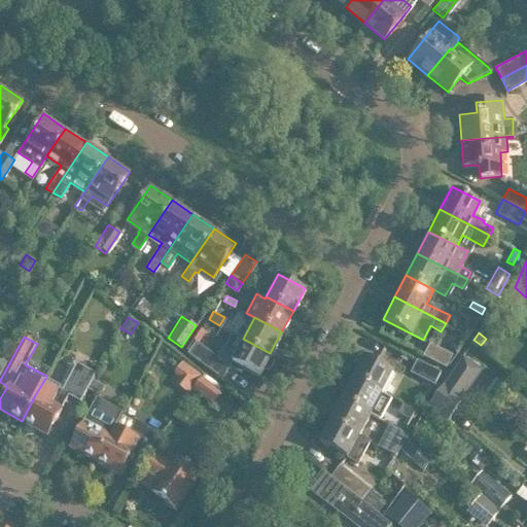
[(270,353),(243,339),(236,351),(223,344),(216,356),(196,341),(186,352),(219,377),(229,365),(239,371),(242,366),(258,376),(262,366),(266,369),(269,367),(273,359),(272,356),(269,355),(270,353)]
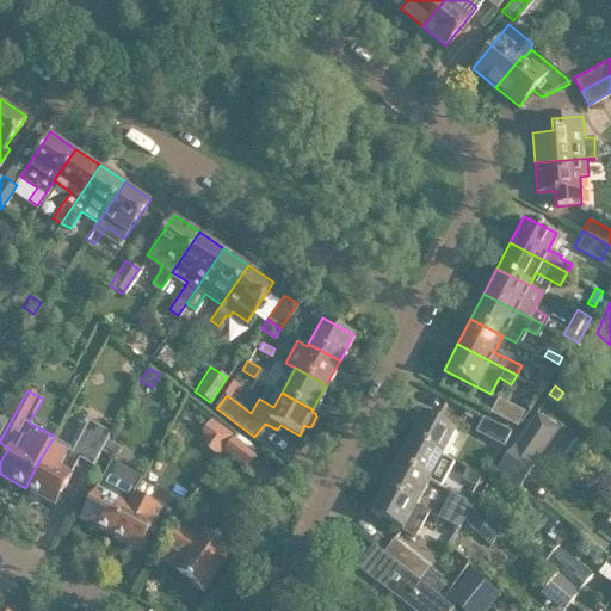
[(488,409),(514,424),(522,409),(495,396),(488,409)]
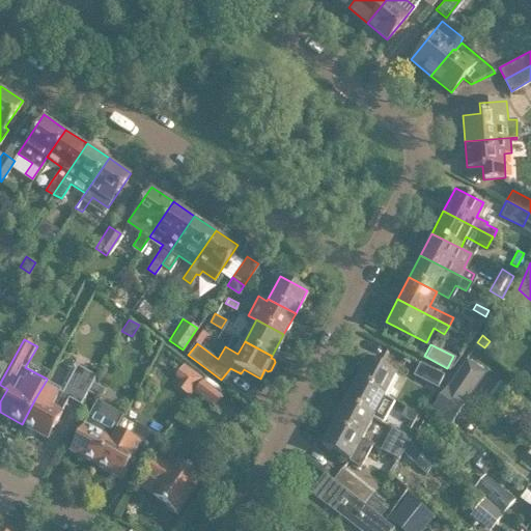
[(366,357),(355,379),(383,393),(394,371),(366,357)]
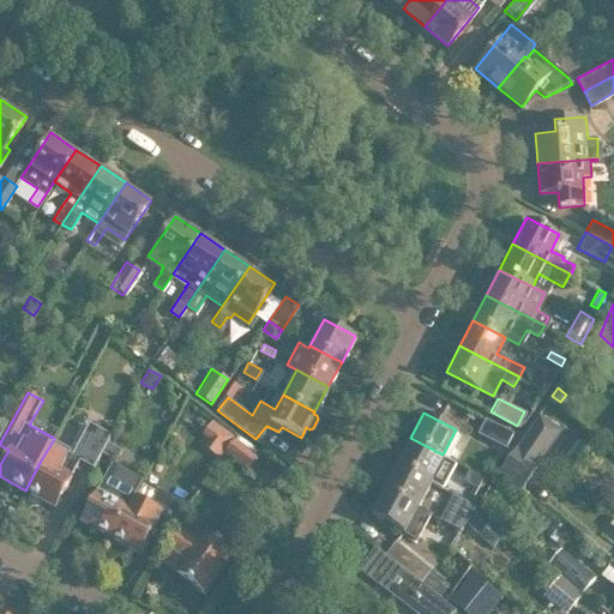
[(537,461),(559,429),(537,414),(498,471),(521,487),(537,462),(537,461)]
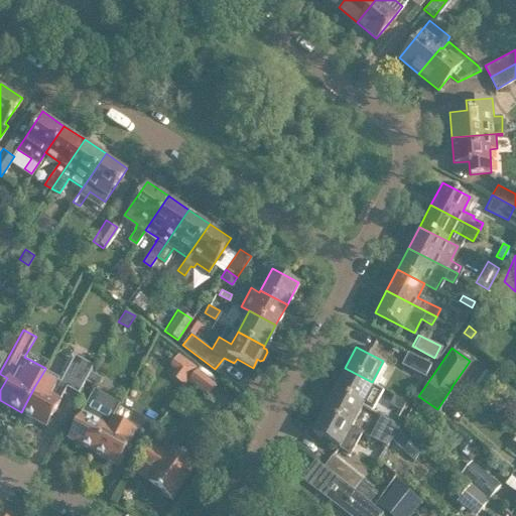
[(402,362),(423,373),(429,362),(407,351),(402,362)]
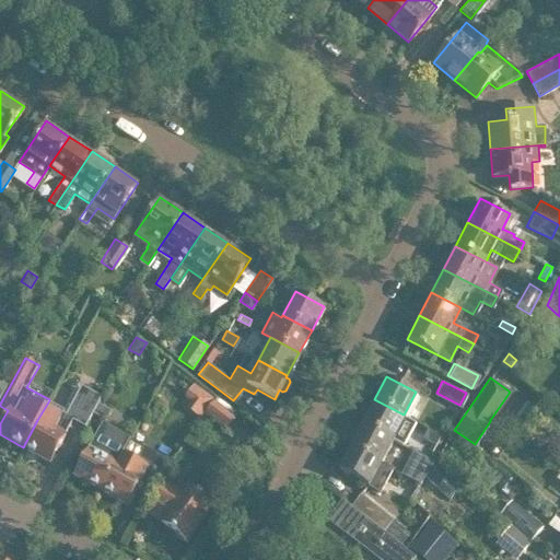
[(37,420),(23,447),(49,463),(65,435),(63,434),(74,413),(88,421),(101,396),(89,388),(78,409),(70,405),(67,409),(49,400),(37,420)]
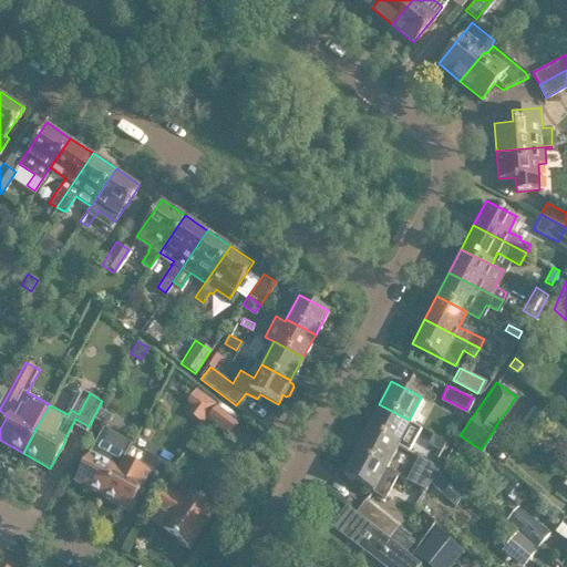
[(234,412),(222,403),(208,420),(224,433),(234,420),(230,418),(234,412)]
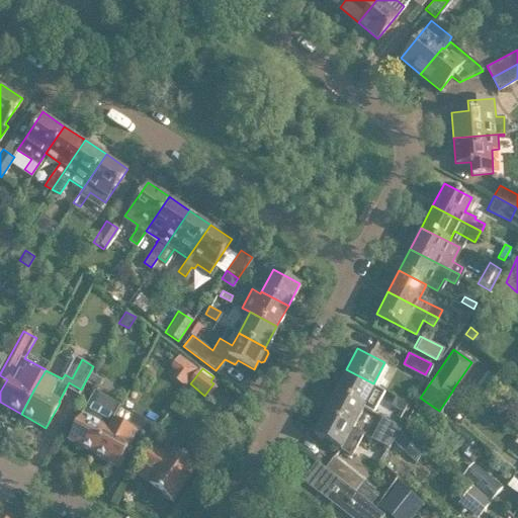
[(346,369),(335,391),(362,405),(373,383),(346,369)]
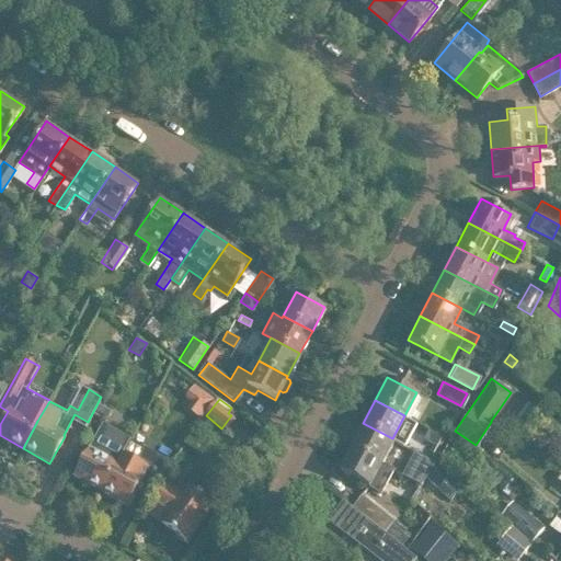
[(105,411),(98,405),(92,415),(102,420),(105,411)]
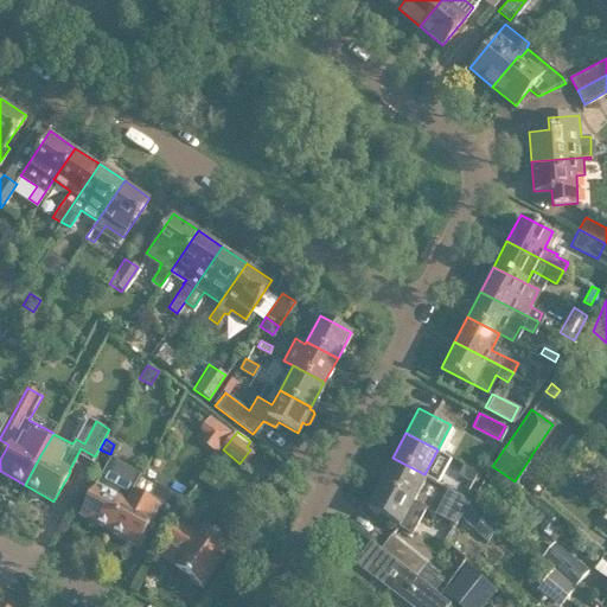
[(78,515),(108,530),(125,500),(132,489),(116,481),(125,466),(110,458),(95,485),(78,515)]
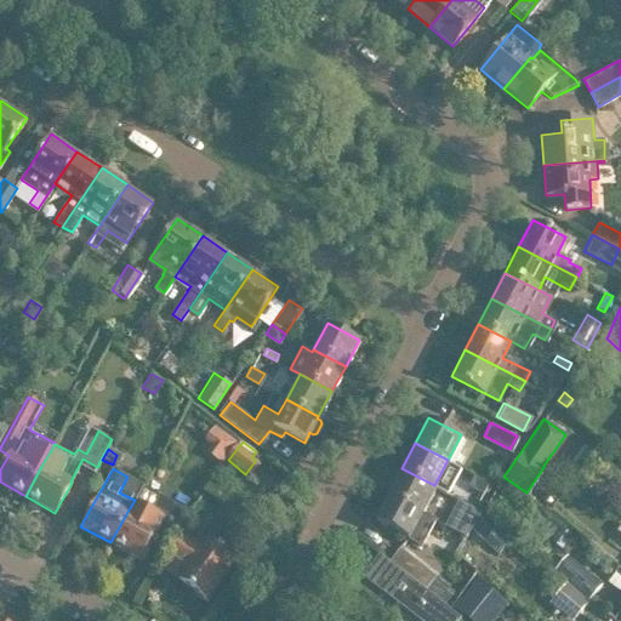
[(402,468),(388,494),(422,511),(434,485),(402,468)]
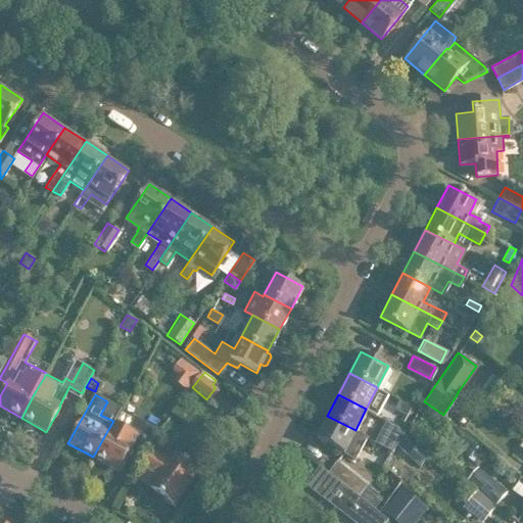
[(394,407),(406,413),(410,406),(398,399),(394,407)]
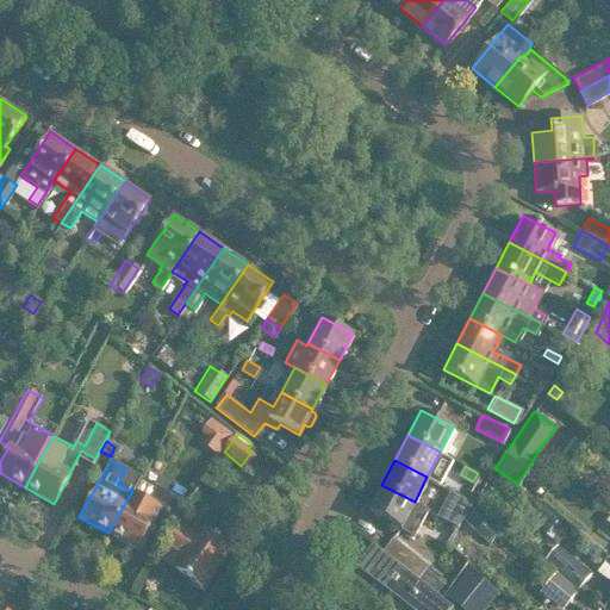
[(132,491),(109,533),(138,549),(154,522),(165,529),(174,514),(175,510),(182,499),(155,485),(147,499),(132,491)]
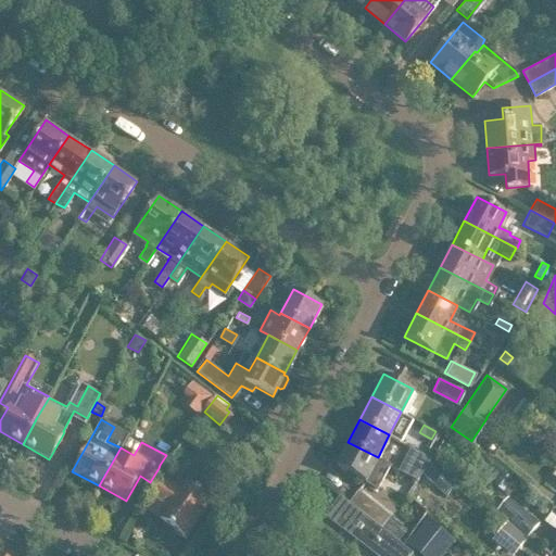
[(388,463),(348,442),(336,465),(376,487),(388,463)]
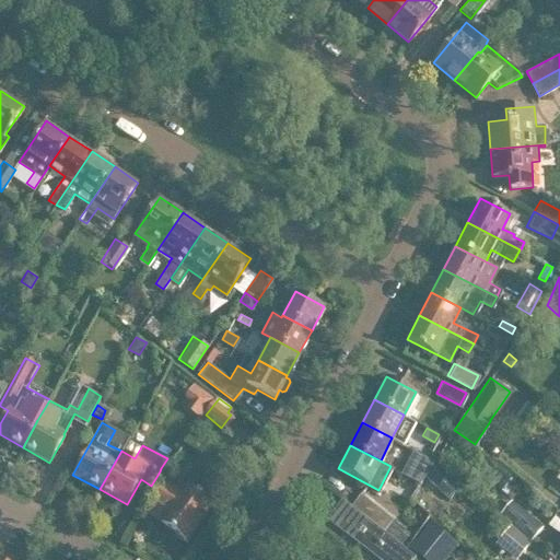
[(464,454),(453,445),(444,456),(454,465),(464,454)]
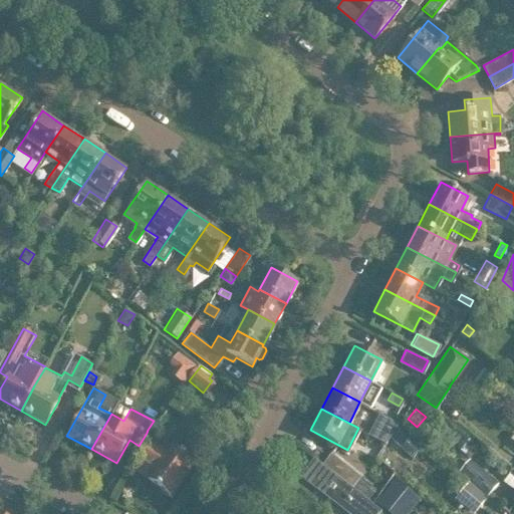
[(400,426),(390,437),(401,446),(411,435),(400,426)]
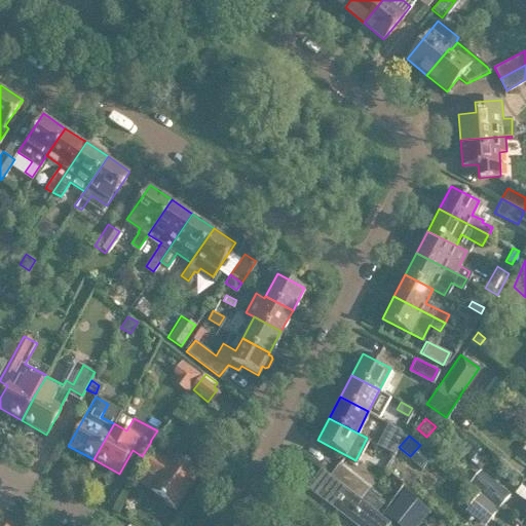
[(199,475),(175,457),(172,461),(153,451),(136,482),(150,490),(175,508),(199,475)]
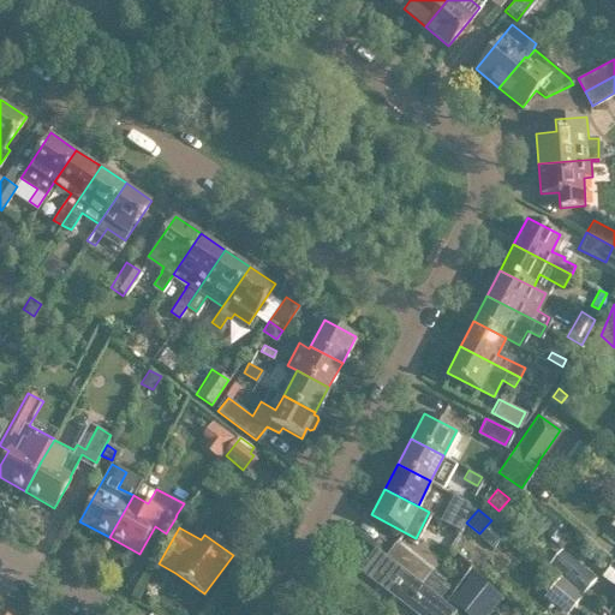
[(386,554),(419,580),(430,567),(398,539),(386,554)]
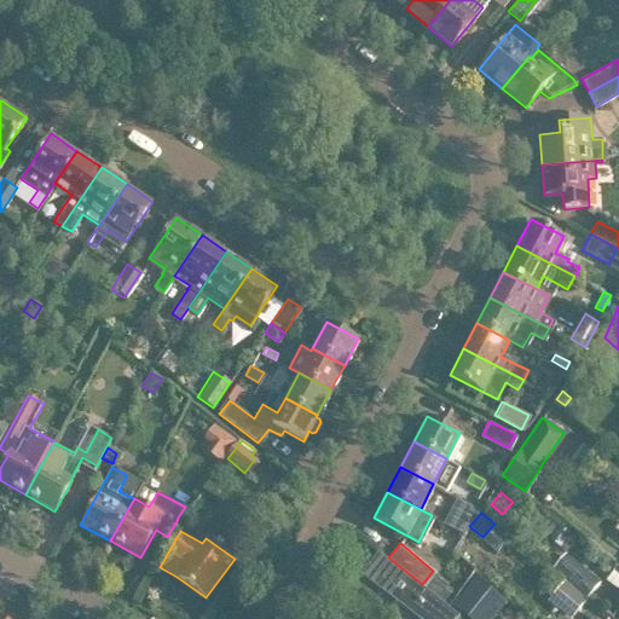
[(551,571),(586,597),(597,583),(563,556),(551,571)]
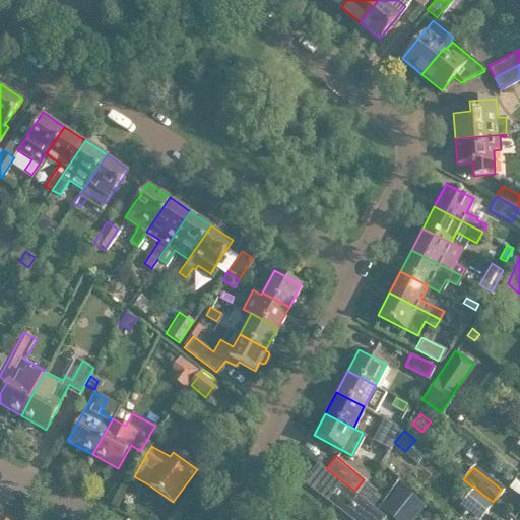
[(355,519),(385,519),(387,517),(333,475),(319,495),(340,511),(347,501),(352,504),(351,506),(360,512),(354,519),(355,519)]
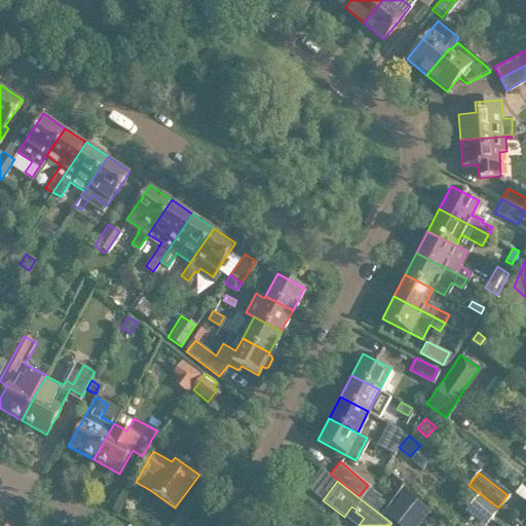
[(464,510),(482,525),(496,508),(479,493),(464,510)]
